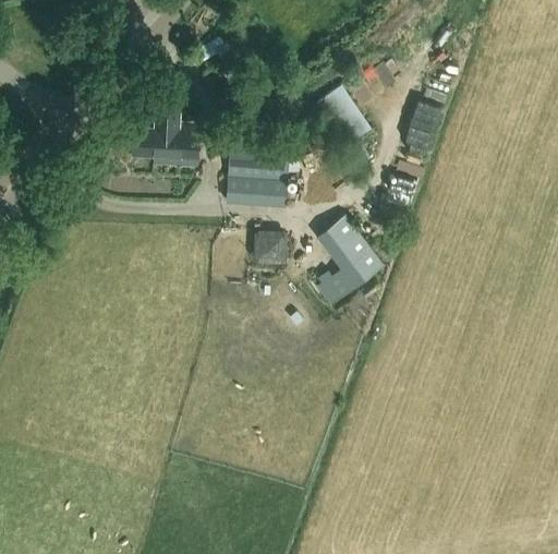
[(197,167),(199,127),(178,125),(180,103),(156,101),(155,131),(134,130),(132,157),(154,158),(154,165),(197,167)]
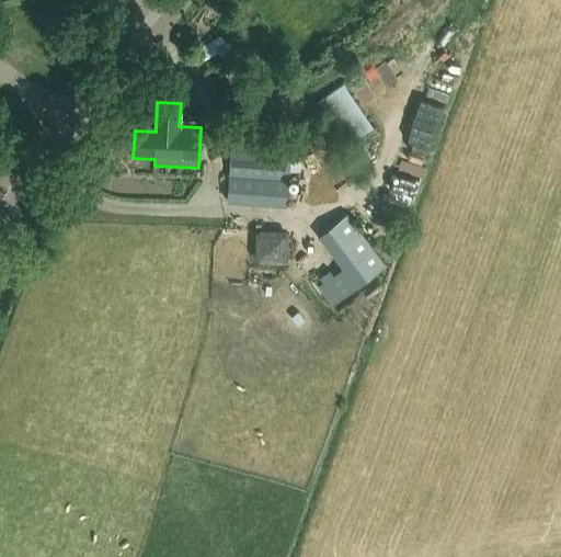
[(232,121),(227,205),(287,208),(292,139),(265,137),(266,123),(232,121)]
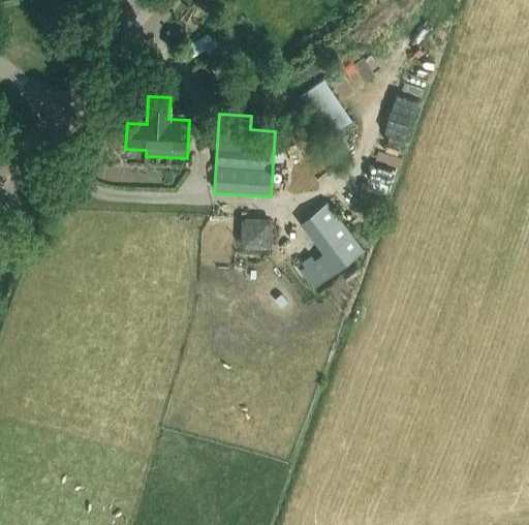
[(407,166),(409,145),(384,142),(381,163),(407,166)]
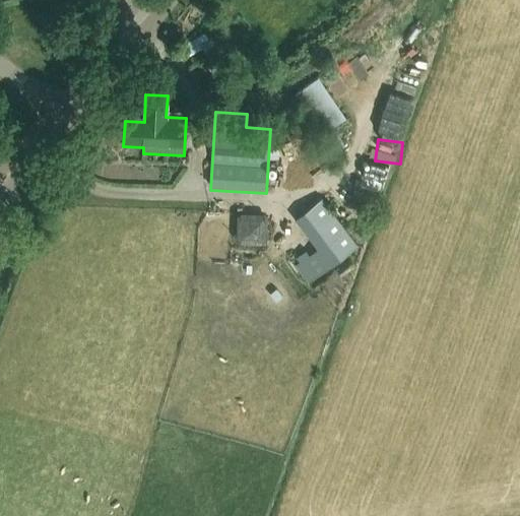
[(309,285),(358,249),(322,201),(296,221),(318,251),(313,255),(311,252),(302,259),(304,262),(296,268),(309,285)]
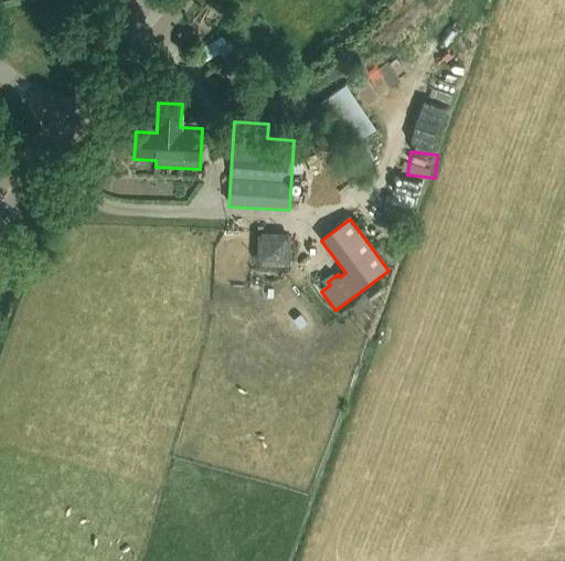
[(264,233),(264,267),(296,267),(297,234),(264,233)]
